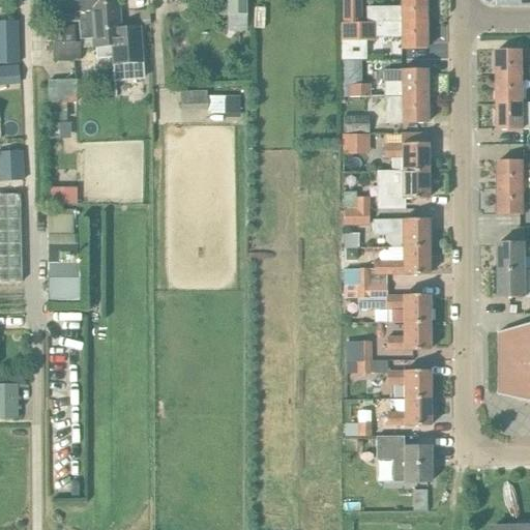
[(49,0),(51,23),(79,21),(80,38),(91,37),(92,47),(96,47),(96,57),(111,56),(112,64),(113,80),(142,78),(141,62),(139,27),(120,28),(117,0),(49,0)]
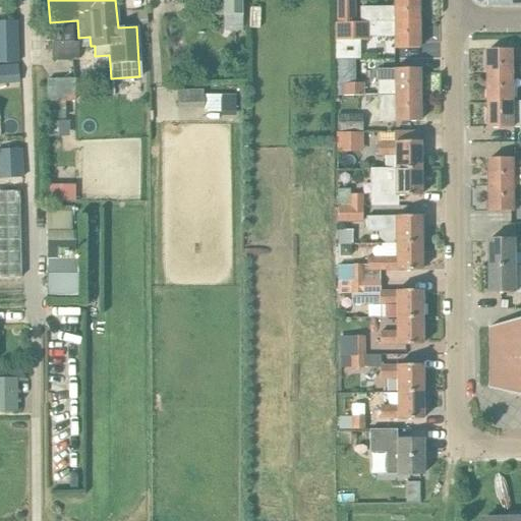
[(216,0),(217,15),(222,15),(223,32),(242,32),(242,15),(241,0),(216,0)]
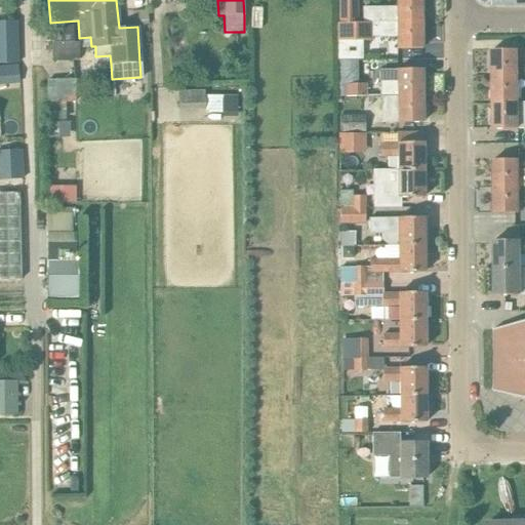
[(380,8),(361,8),(362,23),(380,23),(380,22),(421,22),(420,0),(396,0),(397,8),(380,8)]
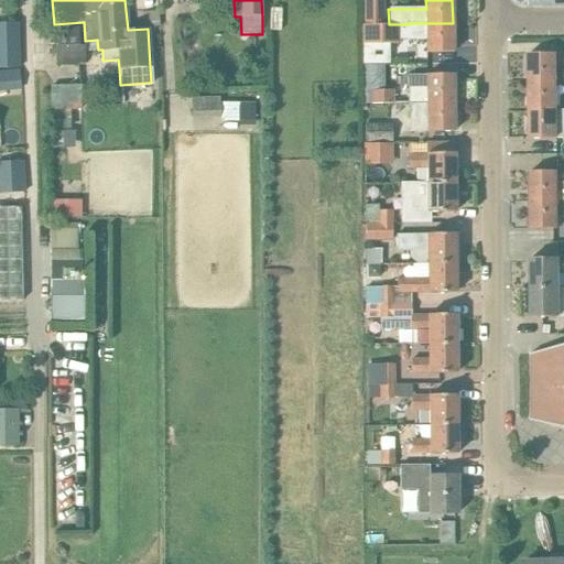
[(0,23),(0,67),(20,67),(19,23),(0,23)]
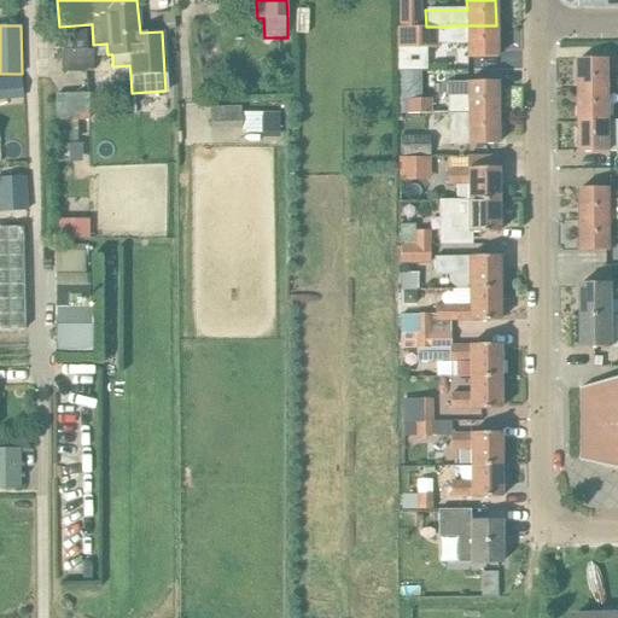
[(467,57),(496,57),(496,25),(448,25),(448,27),(426,27),(395,27),(395,48),(437,48),(437,44),(467,44),(467,57)]
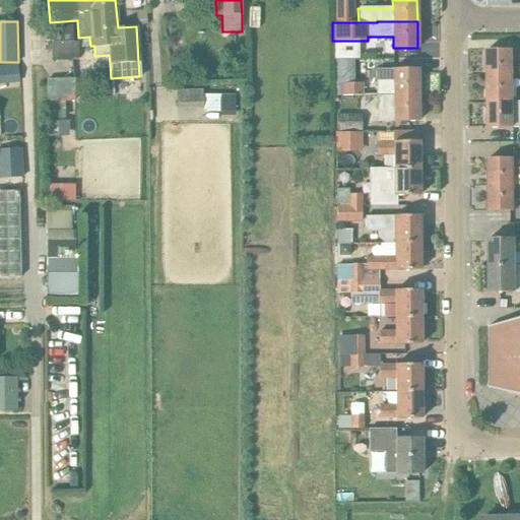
[(72,25),(51,26),(51,61),(65,61),(78,61),(77,42),(72,42),(72,25)]
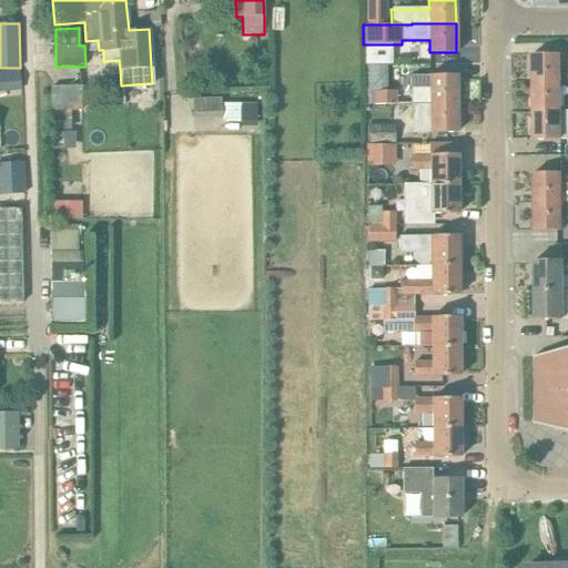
[(531,53),(533,82),(559,82),(559,53),(531,53)]
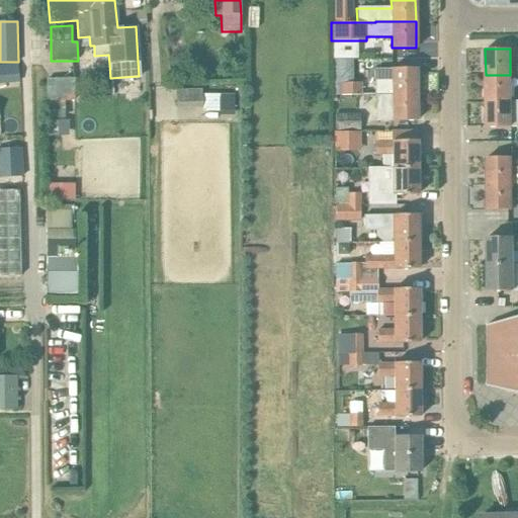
[(331,60),(332,95),(361,94),(360,82),(352,83),(352,59),(331,60)]
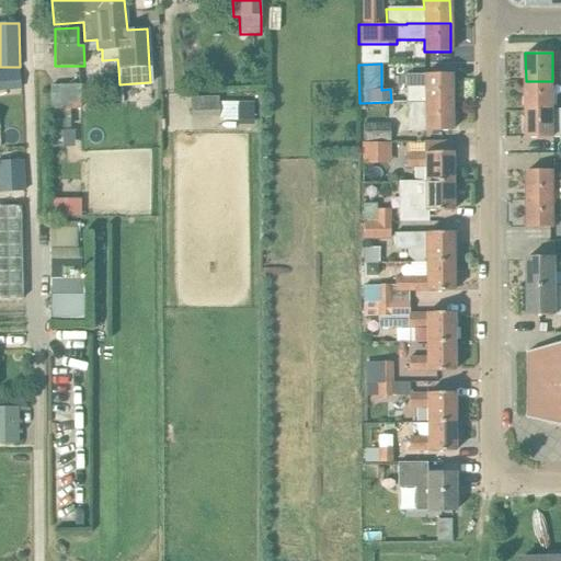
[(0,91),(21,90),(19,69),(0,70),(0,91)]
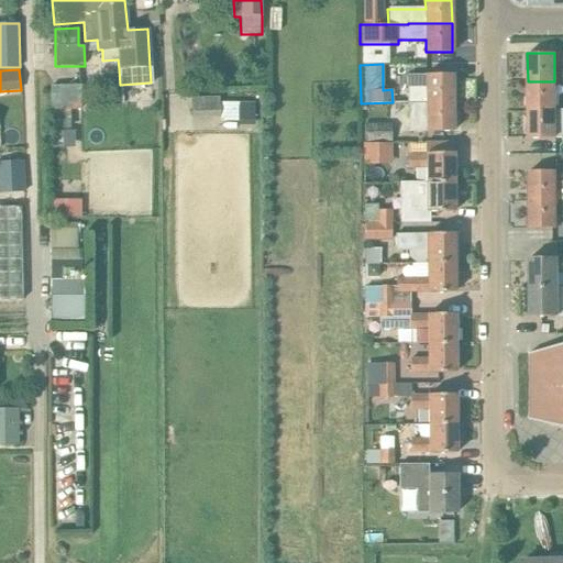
[(406,87),(407,103),(411,103),(411,102),(453,102),(452,74),(426,74),(426,87),(406,87)]
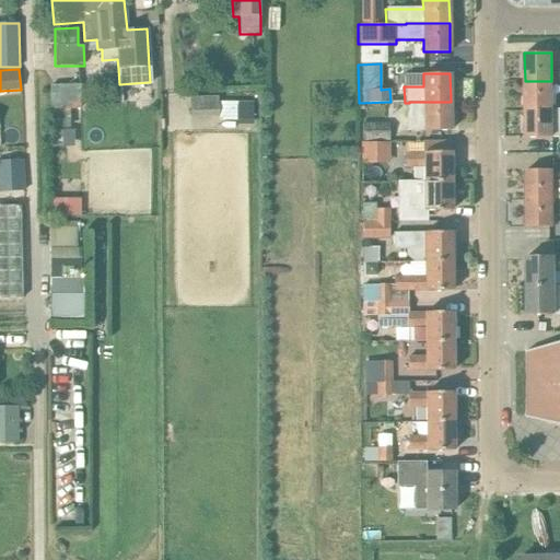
[(525,81),(525,109),(552,108),(551,81),(525,81)]
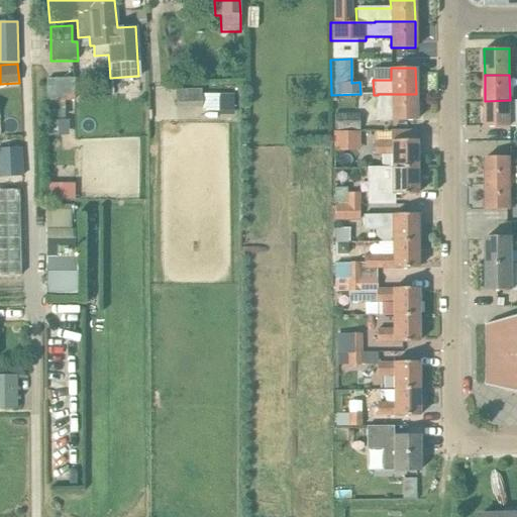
[(41,80),(43,120),(63,119),(62,102),(76,102),(75,79),(41,80)]
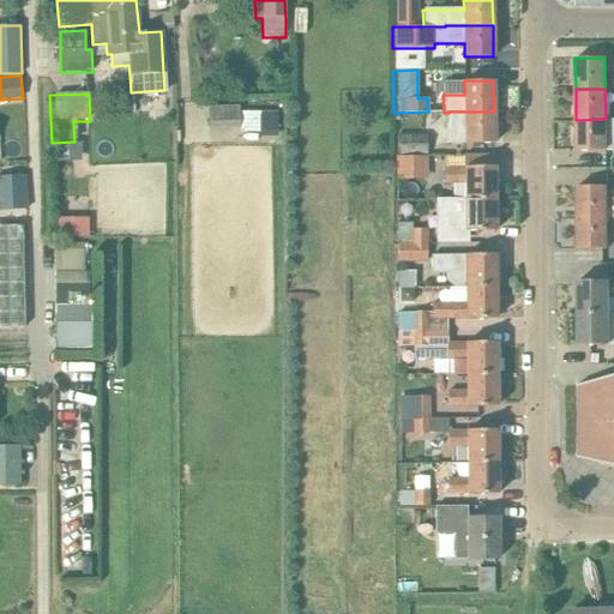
[(208,128),(239,127),(239,106),(208,106),(208,128)]
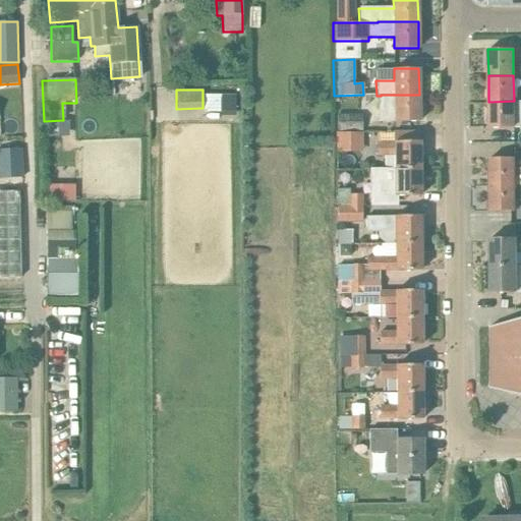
[(394,109),(394,121),(419,121),(419,95),(381,95),(381,96),(381,109),(394,109)]
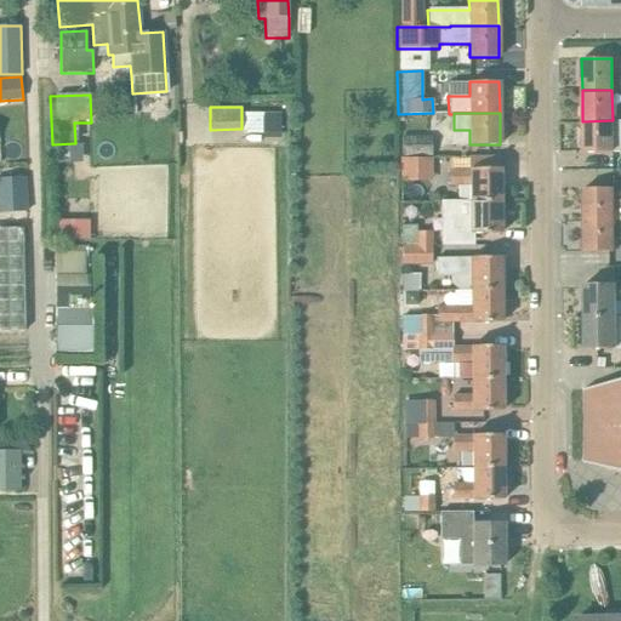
[(620,120),(613,120),(582,121),(582,153),(613,153),(620,152),(620,120)]
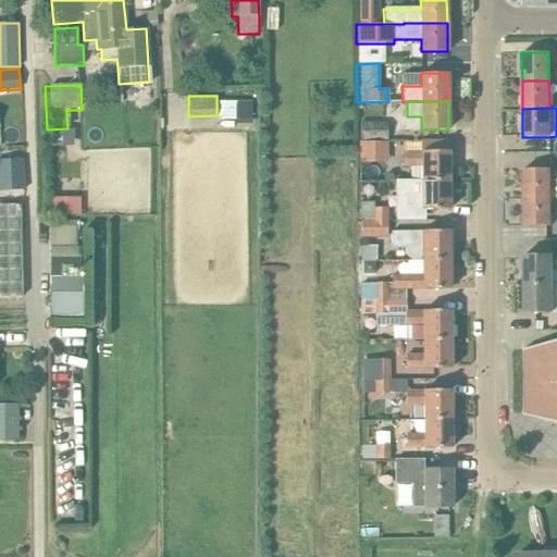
[(386,140),(405,140),(405,122),(360,122),(360,140),(386,140)]
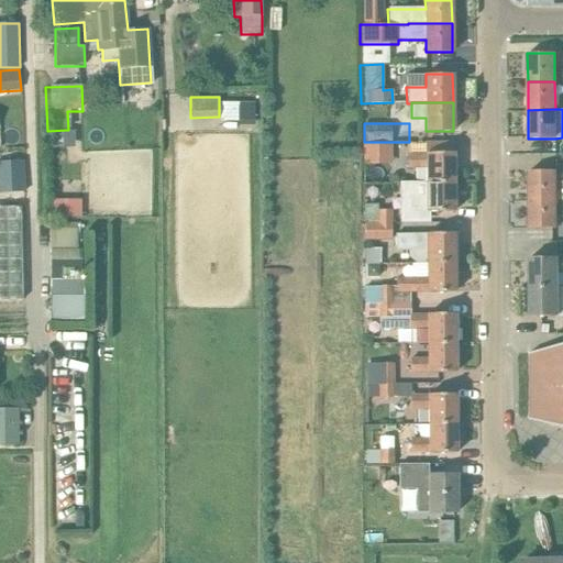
[(363,162),(377,162),(377,157),(390,157),(390,142),(364,142),(364,144),(363,144),(363,162)]
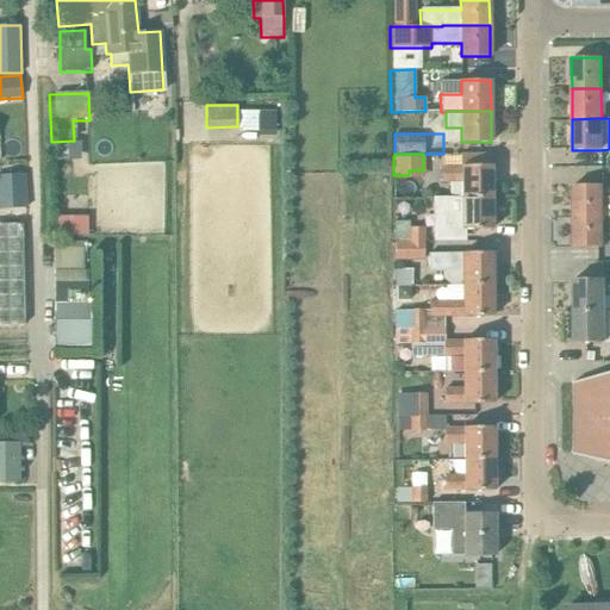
[(461,182),(461,197),(492,197),(491,165),(461,166),(441,166),(441,182),(461,182)]
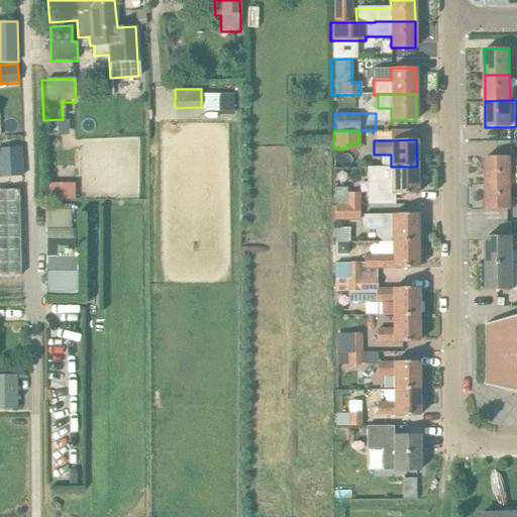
[(0,177),(22,176),(20,146),(0,147),(0,177)]
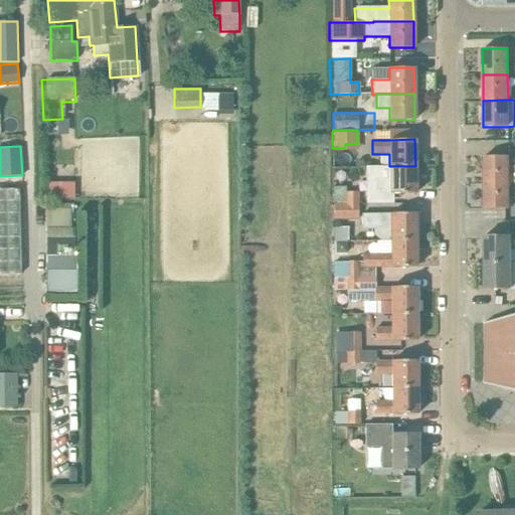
[(483,156),(484,182),(514,182),(514,166),(508,167),(508,156),(483,156)]
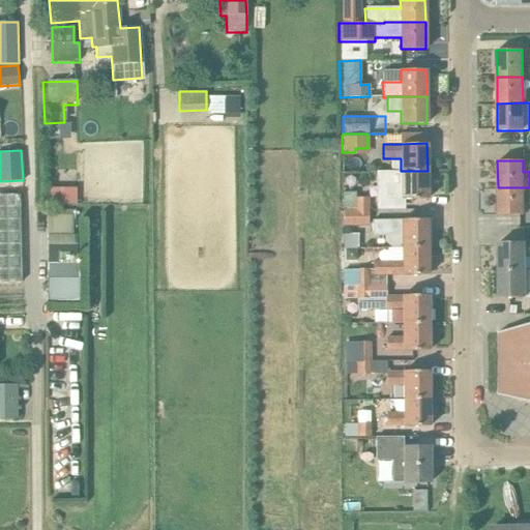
[(401,171),(377,172),(377,200),(377,207),(402,206),(402,199),(428,199),(428,171),(401,171)]
